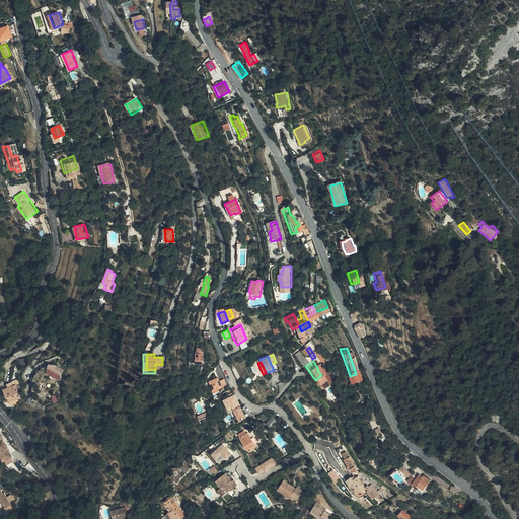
[(48,372),(51,367),(47,364),(42,372),(47,375),(48,372)]
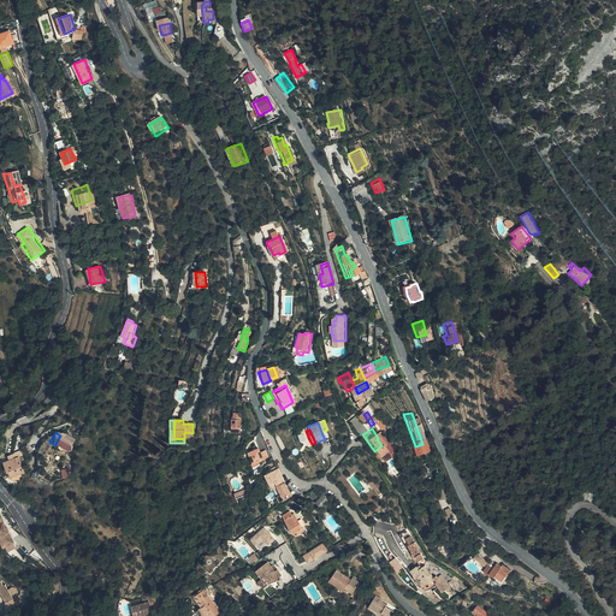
[(415,446),(410,433),(404,436),(408,449),(415,446)]
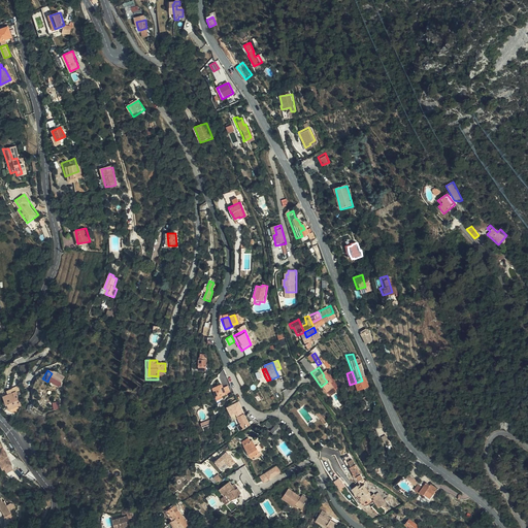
[(216,398),(221,395),(225,393),(222,389),(219,384),(210,389),(215,396),(216,398)]
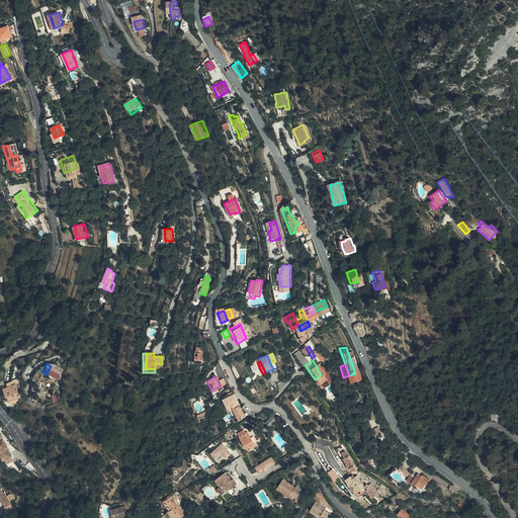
[(21,400),(19,383),(9,384),(10,397),(13,397),(13,401),(21,400)]
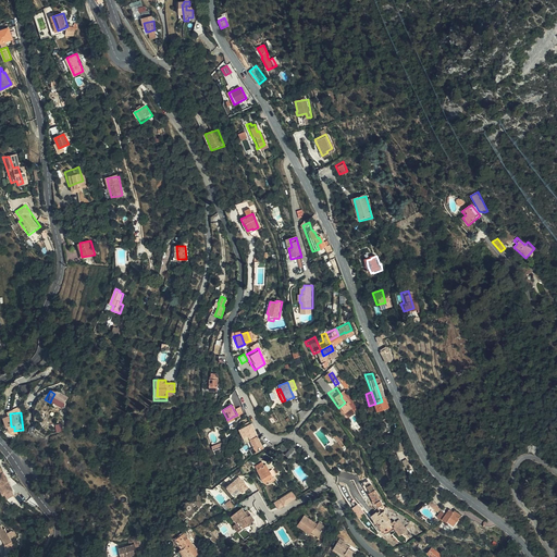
[(252,447),(255,453),(259,449),(261,448),(249,424),(244,426),(237,430),(240,438),(248,435),(252,446),(252,447)]
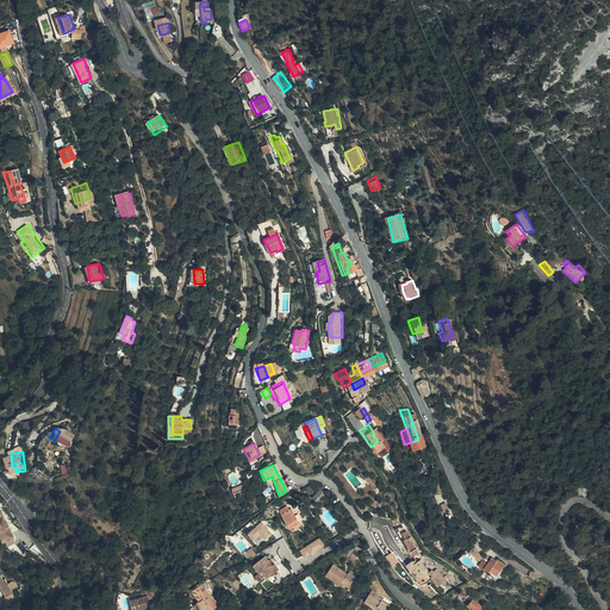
[(367,486),(367,485),(363,480),(367,478),(362,472),(358,475),(365,487),(367,486)]
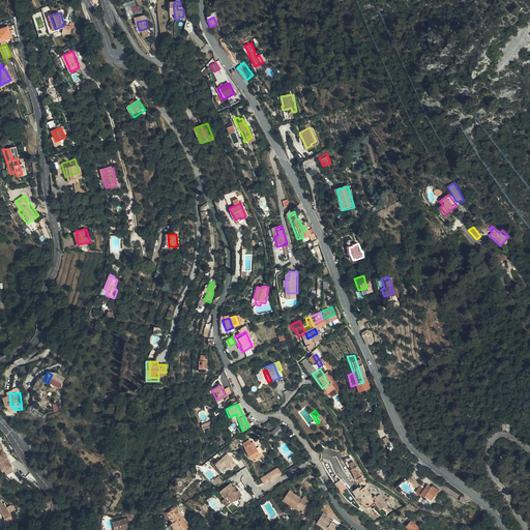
[(381,423),(378,414),(373,416),(376,425),(381,423)]
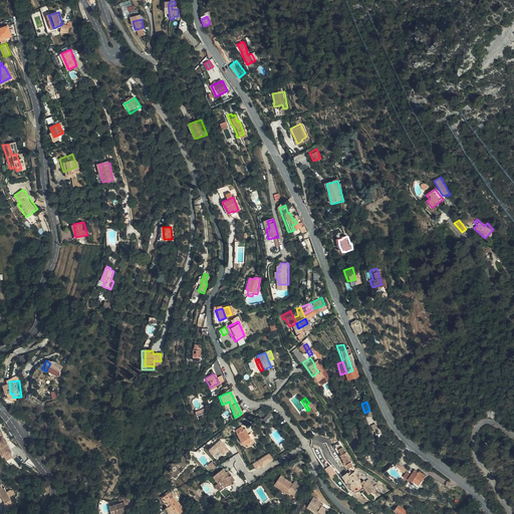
[(274,419),(269,414),(264,419),(269,424),(274,419)]
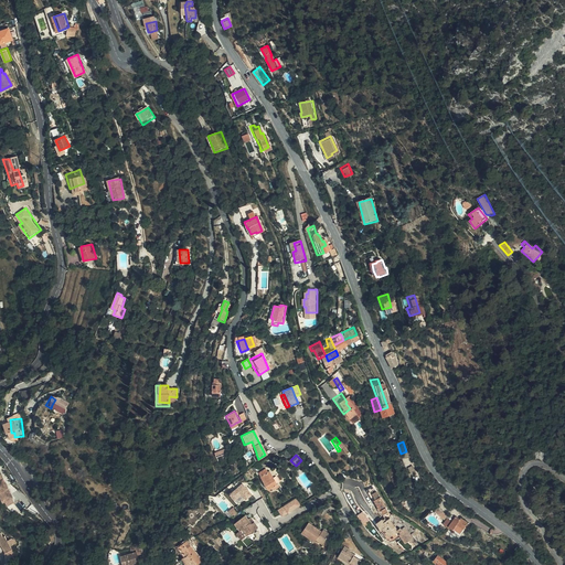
[(268,472),(266,468),(258,473),(260,478),(266,473),(268,472)]
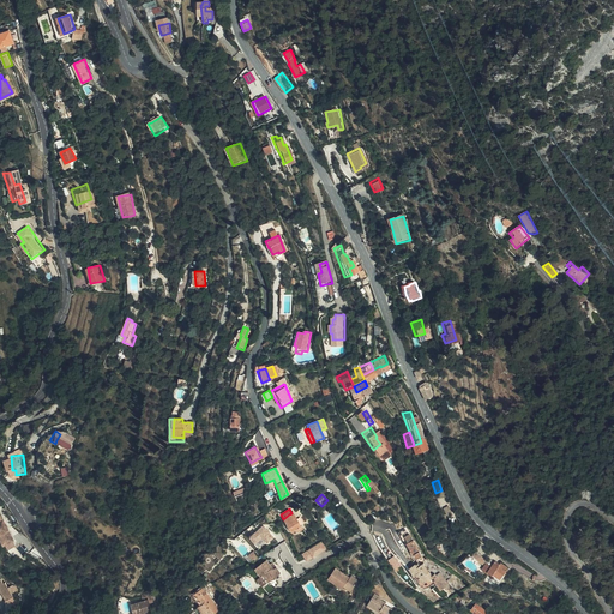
[(0,536),(4,546),(7,543),(10,549),(17,545),(1,513),(0,513),(0,536)]
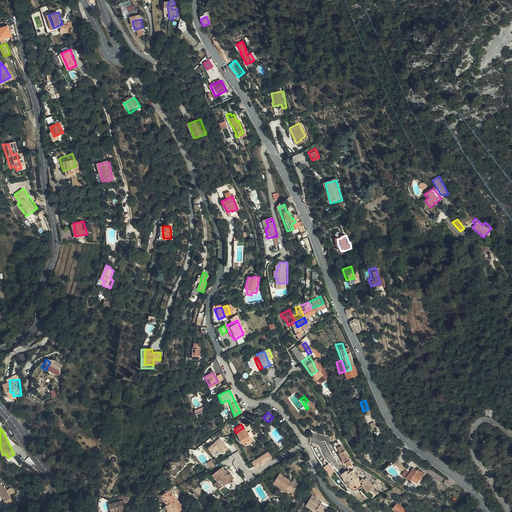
[(241,429),(236,433),(242,441),(249,436),(247,432),(245,434),(241,429)]
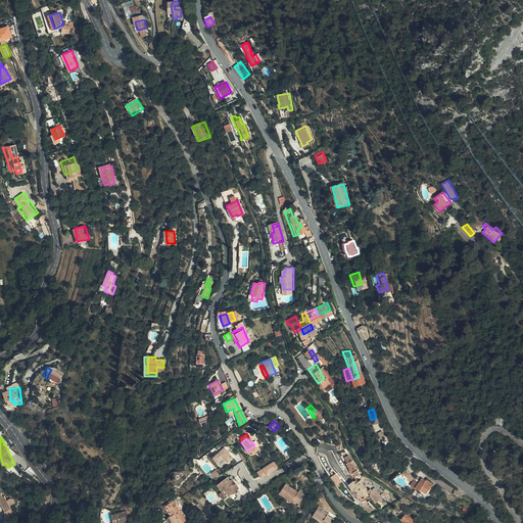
[(15,443),(7,448),(17,465),(26,460),(15,443)]
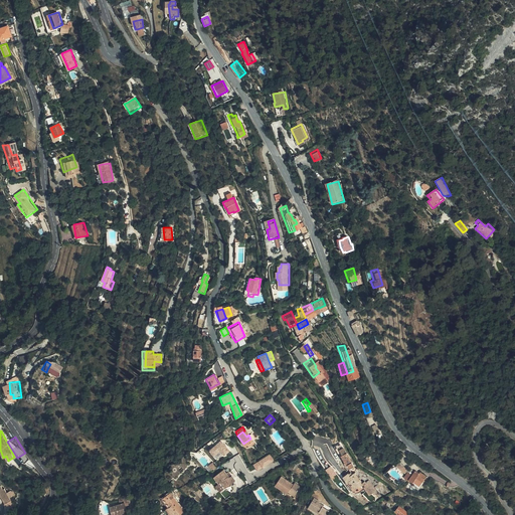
[(250,439),(243,444),(245,447),(247,446),(248,448),(254,444),(250,439)]
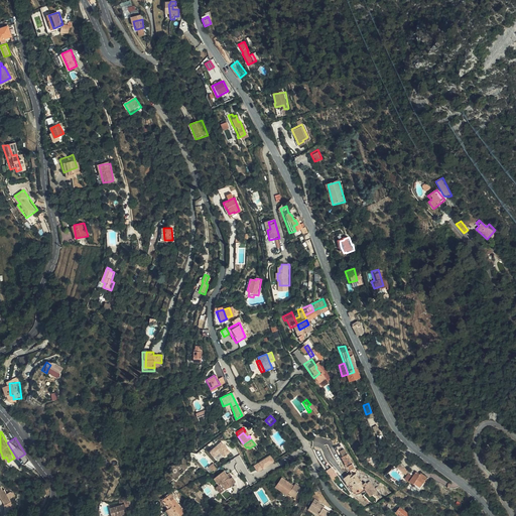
[(224,458),(229,453),(220,442),(209,453),(217,462),(223,457),(224,458)]
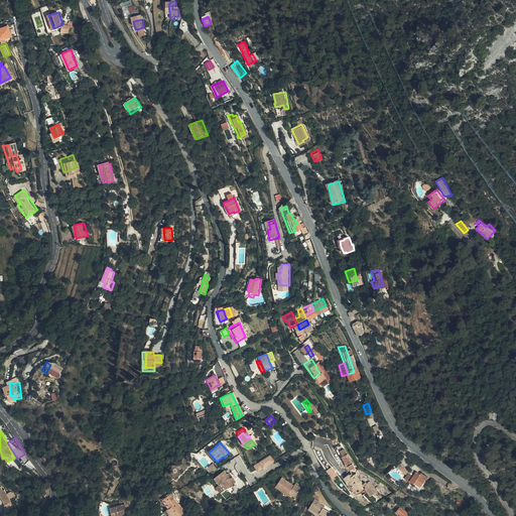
[(345,467),(347,470),(352,467),(342,449),(337,453),(340,458),(339,459),(343,468),(345,467)]
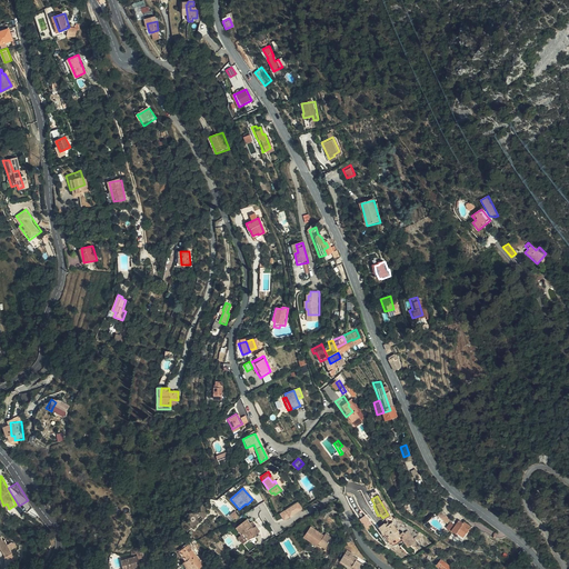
[(285,520),(303,508),(299,500),(280,512),(285,520)]
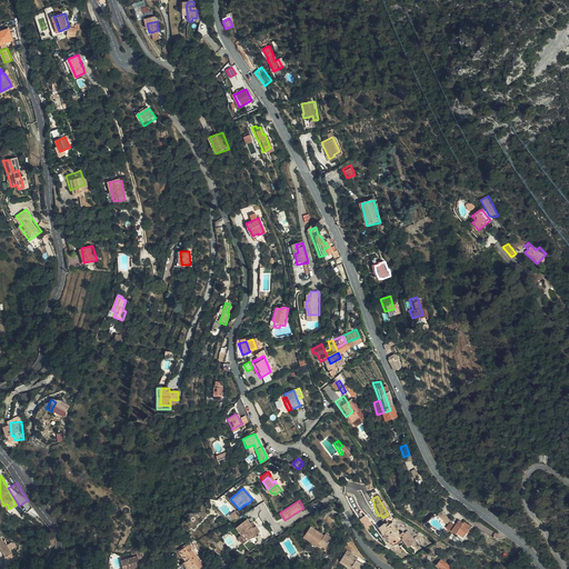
[(437,501),(433,505),(445,512),(447,508),(437,501)]
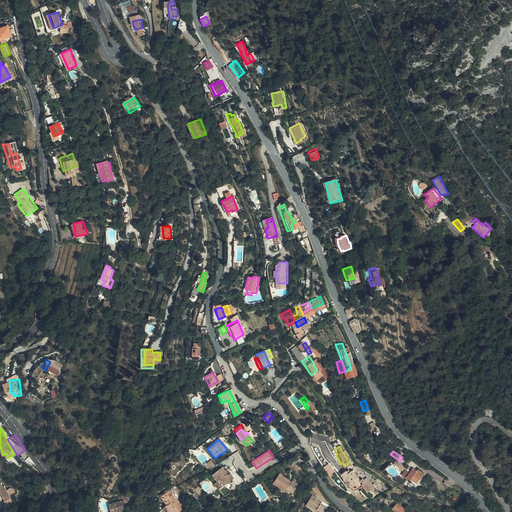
[(406,464),(401,461),(397,467),(402,469),(403,468),(407,471),(405,473),(412,478),(418,471),(416,469),(420,464),(415,460),(414,462),(410,459),(406,464)]
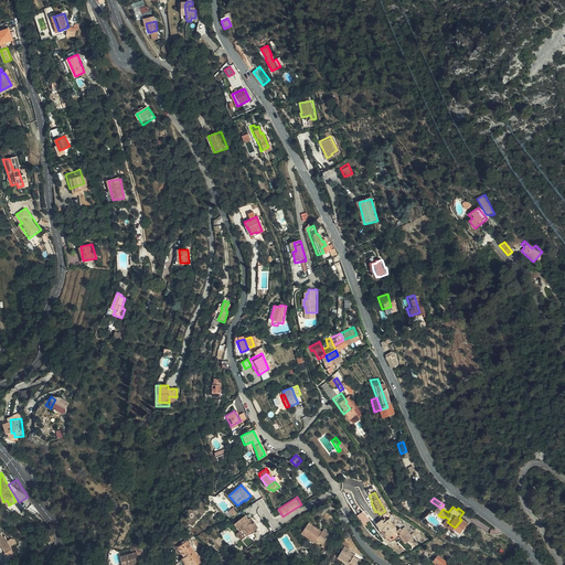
[(242,532),(245,537),(257,529),(251,518),(248,520),(245,515),(233,523),(240,533),(242,532)]
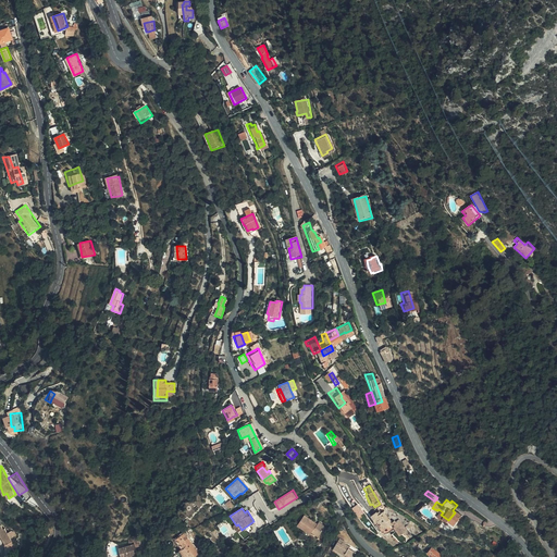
[(368,516),(378,530),(381,529),(382,530),(386,528),(388,530),(392,528),(394,527),(399,534),(405,530),(397,520),(393,522),(392,521),(390,522),(387,520),(386,521),(380,511),(375,515),(373,512),(368,516)]
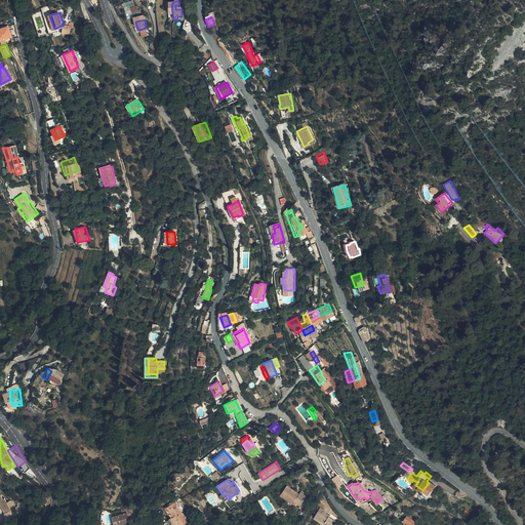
[(303,509),(306,505),(308,501),(299,494),(297,496),(287,488),(280,496),(284,500),(288,496),(293,500),(291,503),(296,508),(298,505),(303,509)]
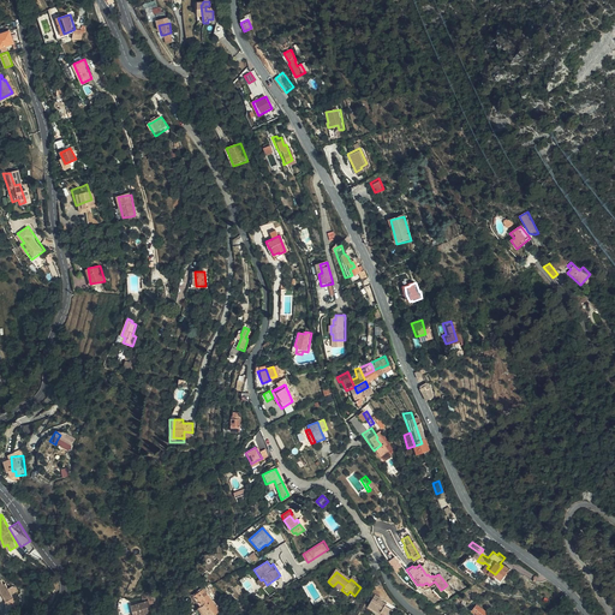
[(262,589),(267,585),(263,579),(261,580),(257,583),(262,589)]
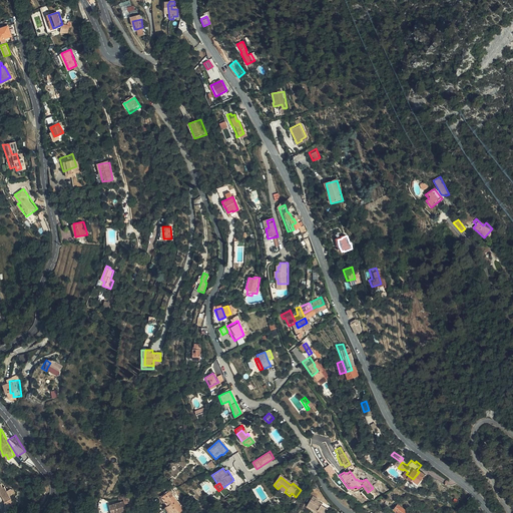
[(0,495),(3,502),(9,499),(3,487),(1,488),(0,485),(0,495)]
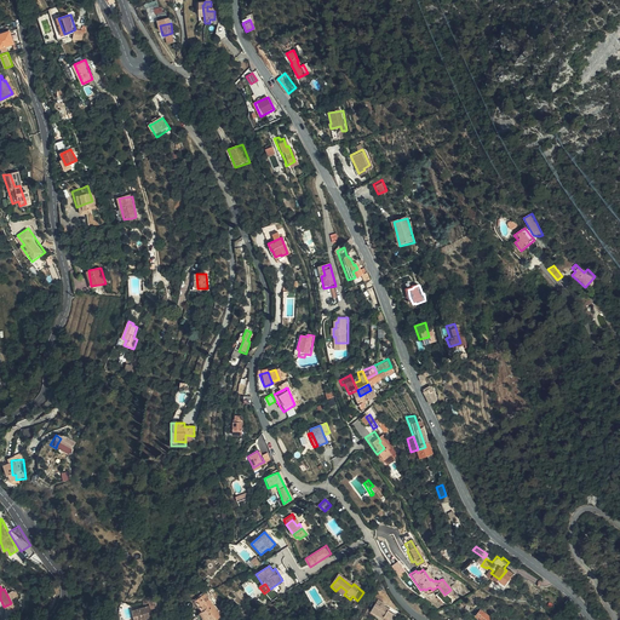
[(340,597),(344,595),(346,591),(340,586),(336,591),(340,597)]
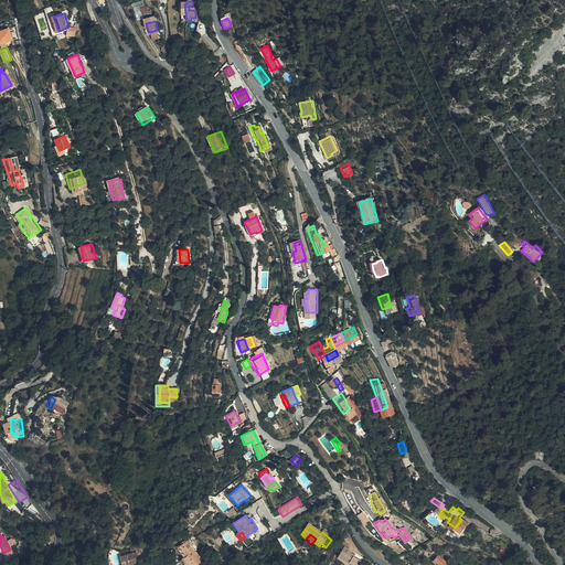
[(182,557),(188,564),(195,564),(203,560),(188,539),(178,546),(185,555),(182,557)]
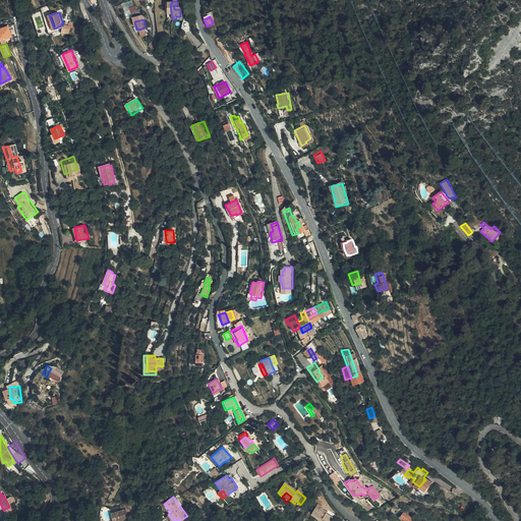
[(121,508),(123,513),(109,520),(127,520),(125,515),(130,513),(127,506),(121,508)]
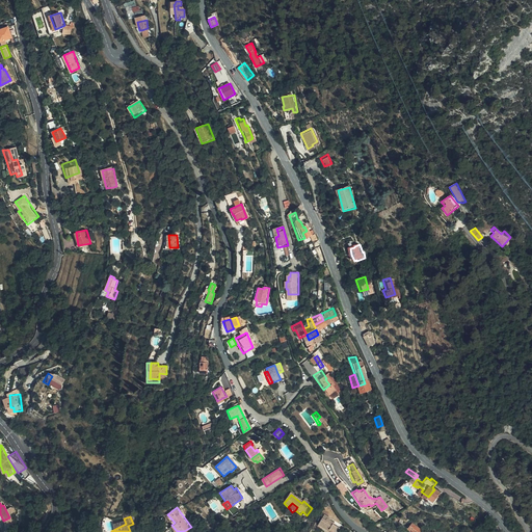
[(319,525),(329,531),(338,531),(339,529),(333,525),(333,524),(326,520),(324,522),(320,519),(316,525),(318,527),(319,525)]
